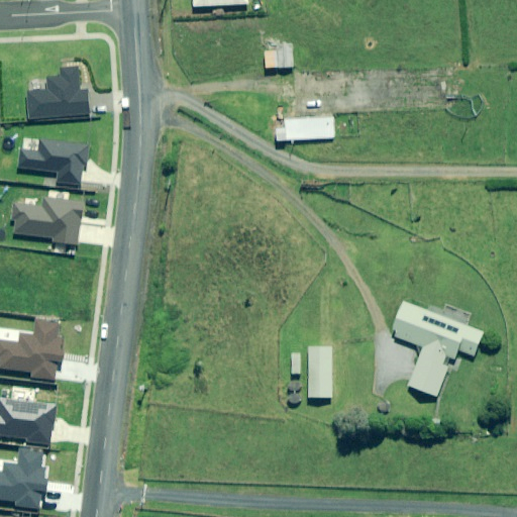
[(294,68),(294,47),(279,47),(279,52),(267,52),(267,68),(294,68)]
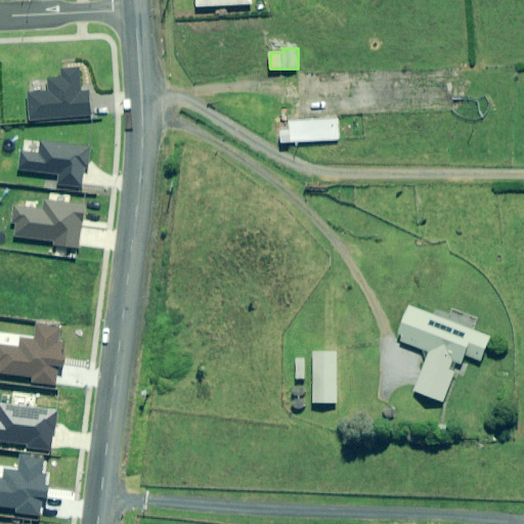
[(27,95),(30,123),(91,117),(89,93),(81,94),(79,72),(64,73),(64,79),(47,80),(48,93),(27,95)]
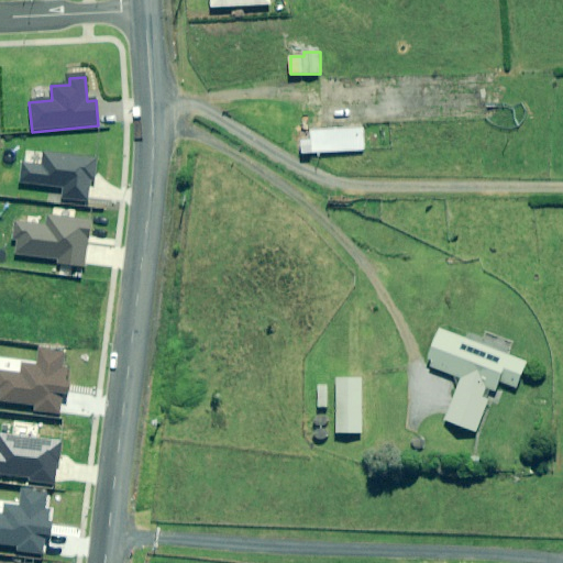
[(365,151),(364,129),(311,131),(312,141),(302,141),(304,154),(365,151)]
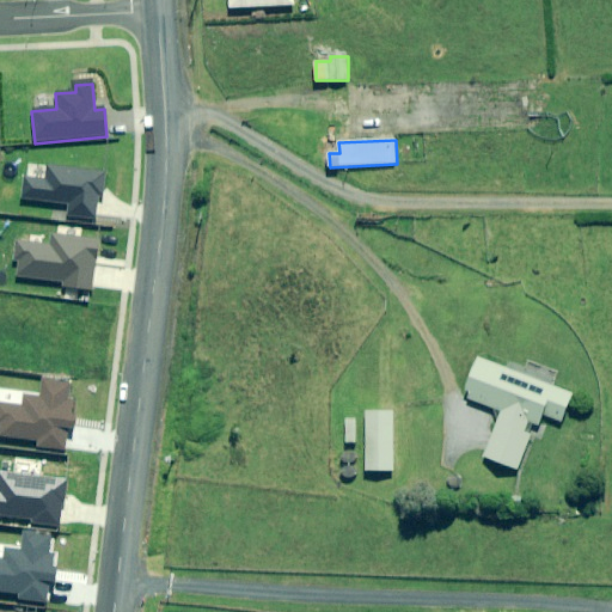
[(105,173),(49,166),(47,181),(28,178),(25,200),(69,206),(68,216),(95,220),(98,194),(102,194),(105,173)]
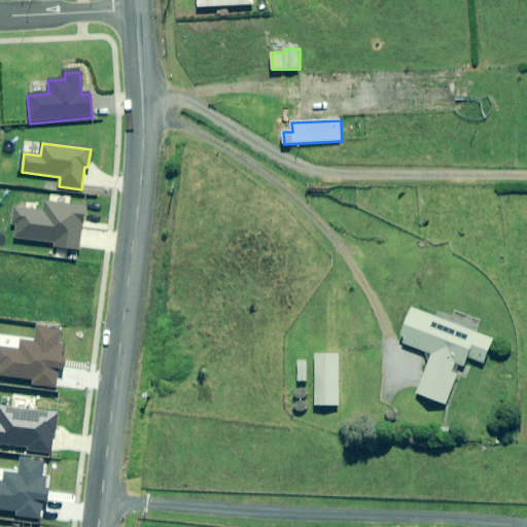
[(18,224),(16,238),(56,242),(56,246),(78,249),(83,207),(46,202),(45,211),(14,207),(12,223),(18,224)]
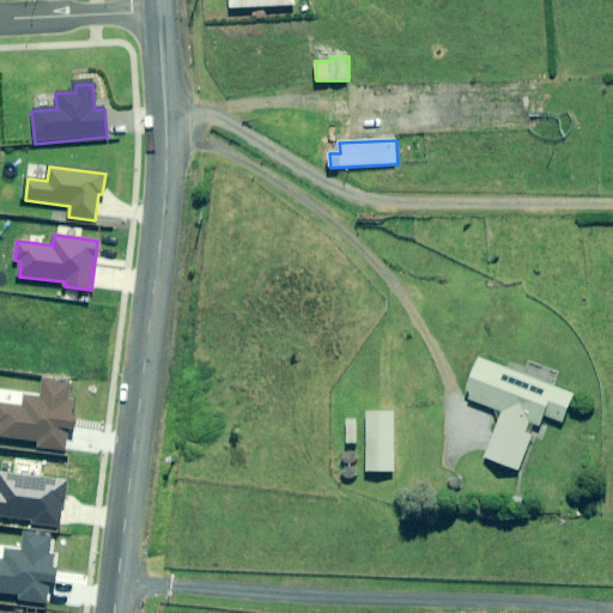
[(575,394),(480,358),(466,398),(504,412),(487,457),(519,469),(532,435),(527,432),(530,423),(540,426),(545,416),(564,423),(575,394)]
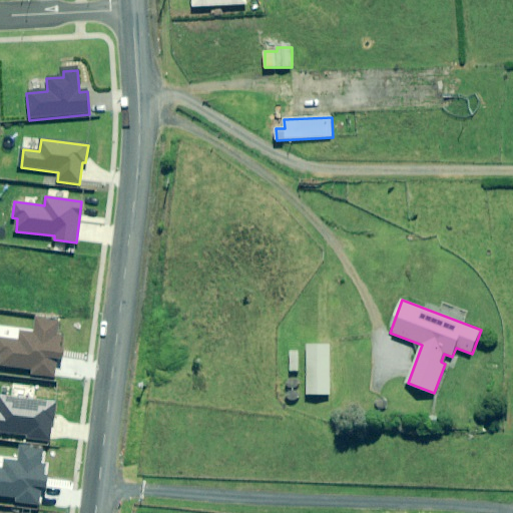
[(0,353),(1,353),(0,363),(0,364),(31,368),(30,375),(55,377),(57,359),(60,359),(64,322),(36,319),(34,333),(20,332),(19,342),(0,339),(0,353)]
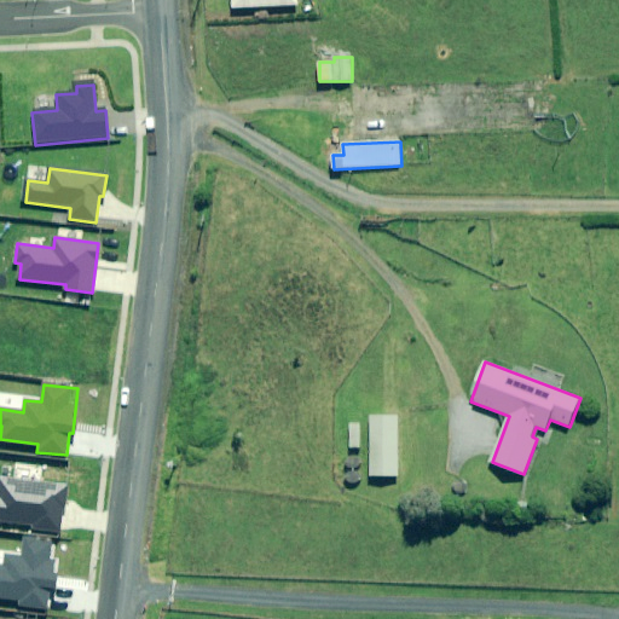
[(399,416),(371,416),(371,476),(399,476),(399,416)]
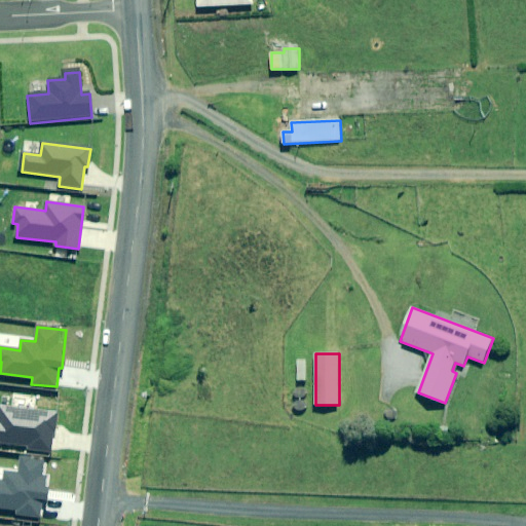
[(307,360),(298,360),(298,380),(307,380),(307,360)]
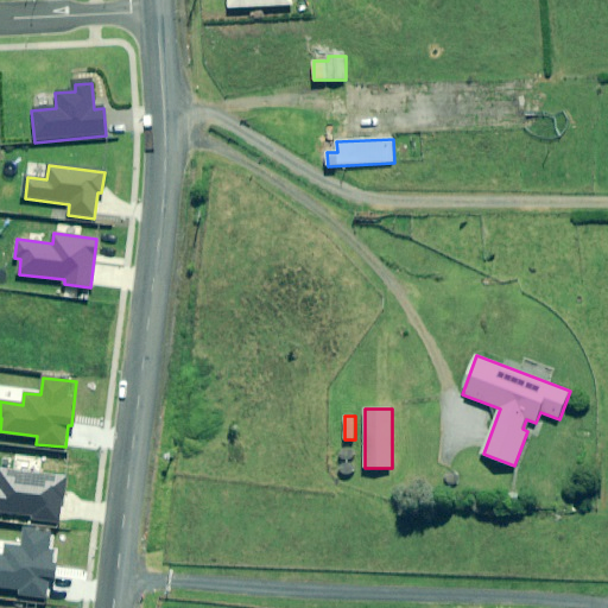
[(0,468),(0,512),(32,515),(32,520),(59,524),(65,476),(0,468)]
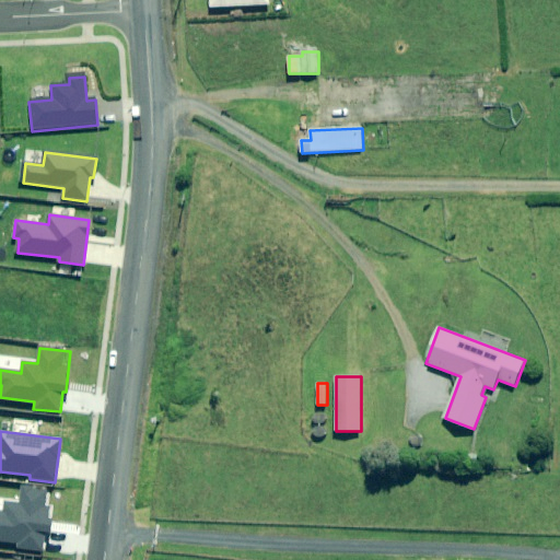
[(0,541),(19,544),(18,548),(44,550),(49,506),(44,506),(46,488),(23,486),(21,503),(6,502),(4,513),(0,512),(0,541)]
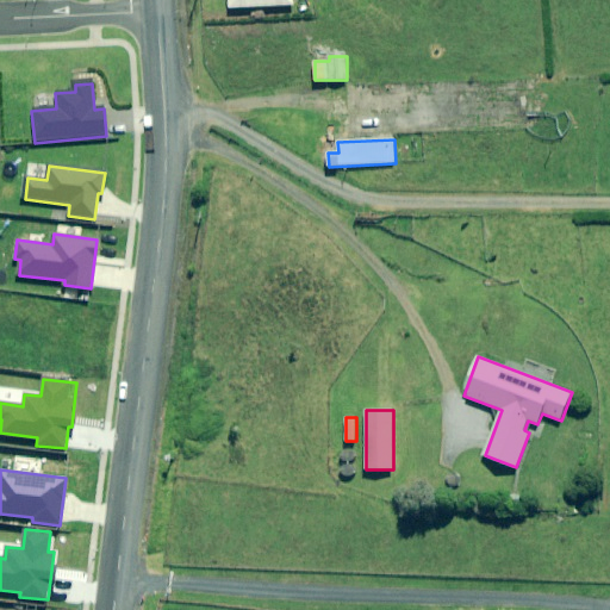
All buildings are outlined.
